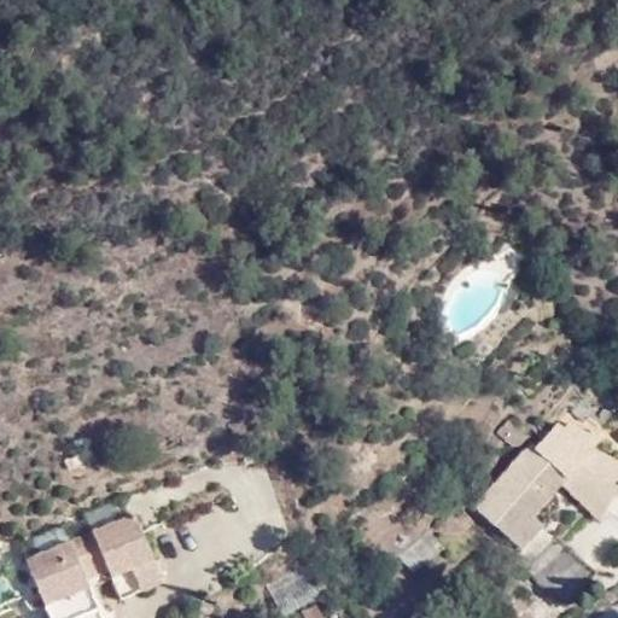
[(512,452),(524,438),(505,421),(494,433),(512,452)]
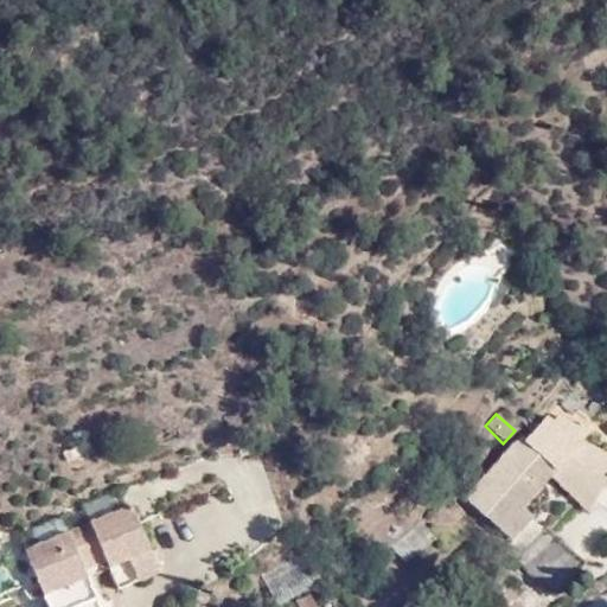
[(563,419),(551,430),(574,451),(581,445),(587,440),(563,419)]
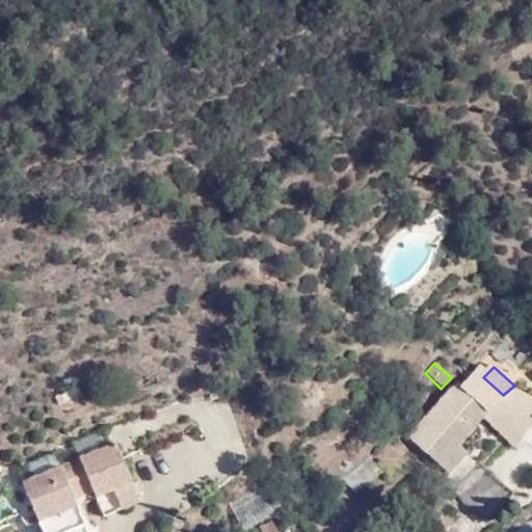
[(503,395),(483,377),(475,370),(458,387),(454,383),(405,435),(446,468),(464,449),(455,442),(484,413),(516,440),(531,422),(531,403),(509,390),(503,395)]
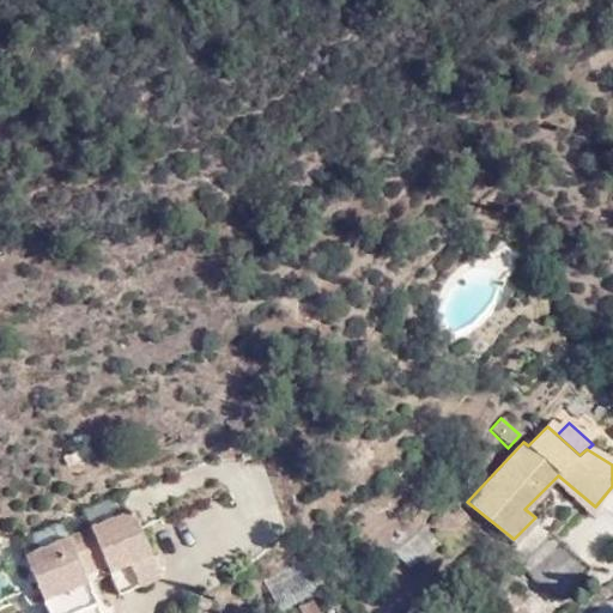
[(133,523),(28,571),(47,612),(101,612),(92,593),(115,583),(125,605),(165,586),(162,581),(168,578),(162,564),(155,566),(133,523)]
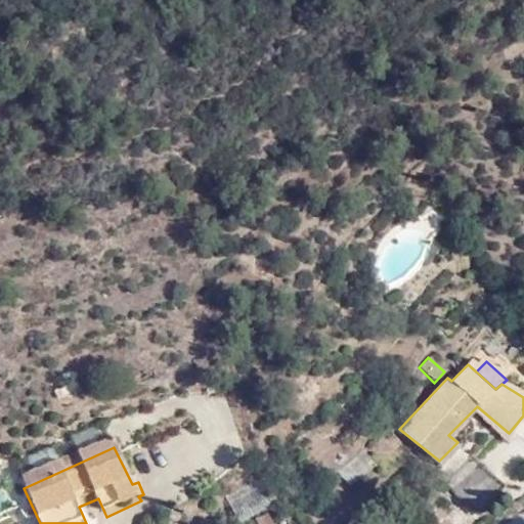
[(474,457),(446,485),(474,513),(501,483),(474,457)]
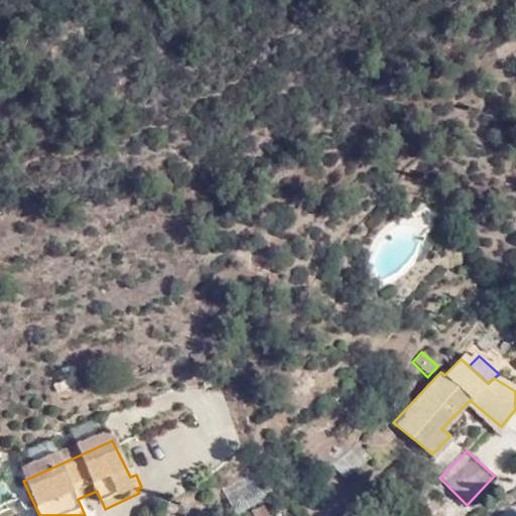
[(256,472),(219,491),(232,515),(237,515),(270,499),(256,472)]
